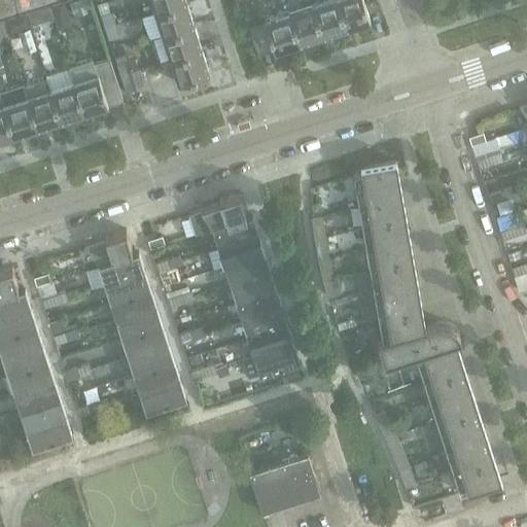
[(14,0),(1,0),(7,15),(19,11),(14,0)]
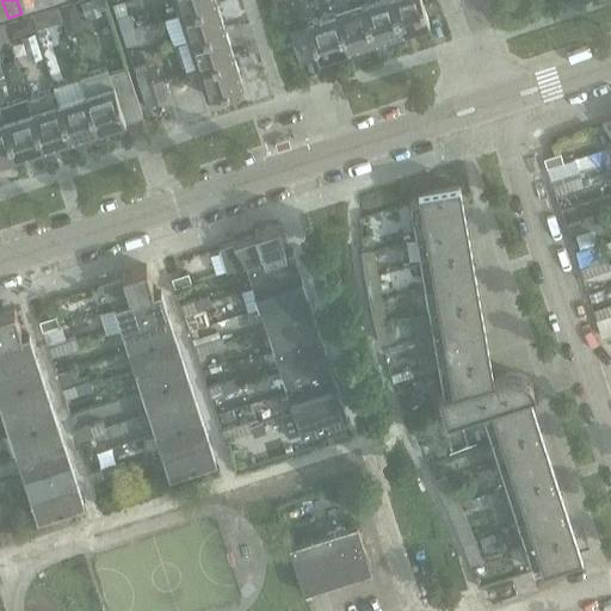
[(31,0),(17,0),(22,13),(35,8),(31,0)]
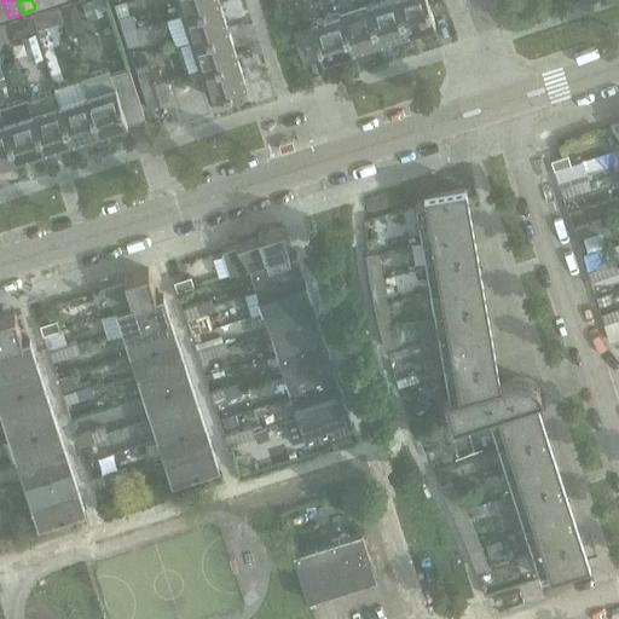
[(218,0),(175,0),(181,15),(219,3),(218,0)]
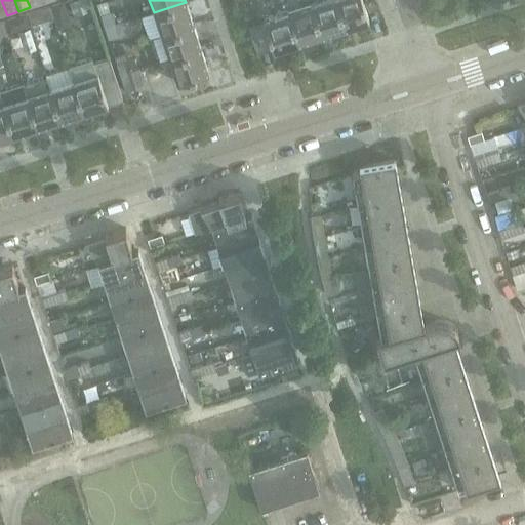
[(335,0),(324,0),(311,4),(321,37),(345,29),(335,0)]
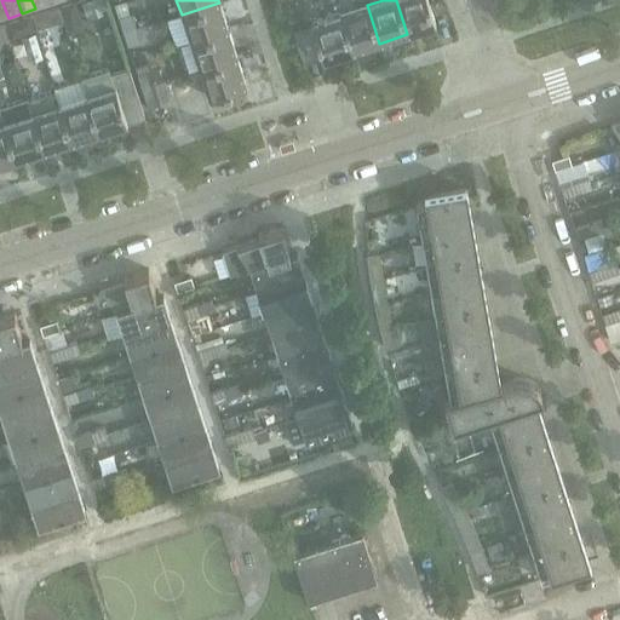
[(428,0),(396,0),(407,34),(436,26),(428,0)]
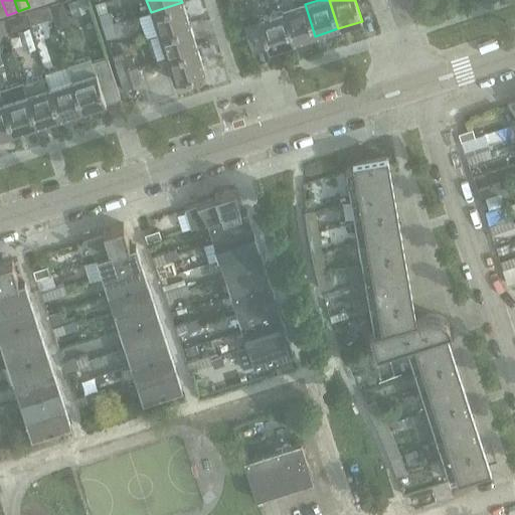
[(60,2),(49,6),(52,17),(52,18),(64,14),(60,2)]
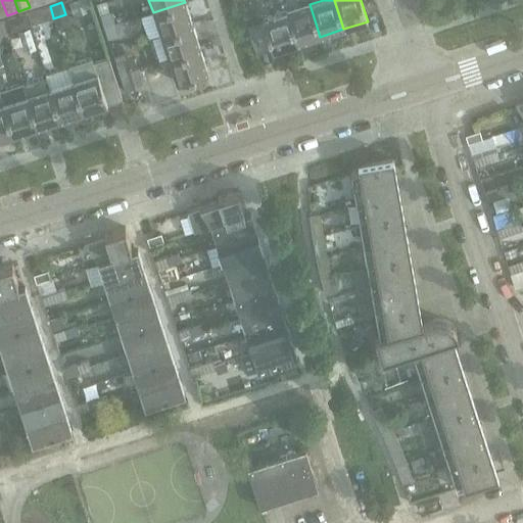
[(108,8),(106,2),(97,5),(99,11),(108,8)]
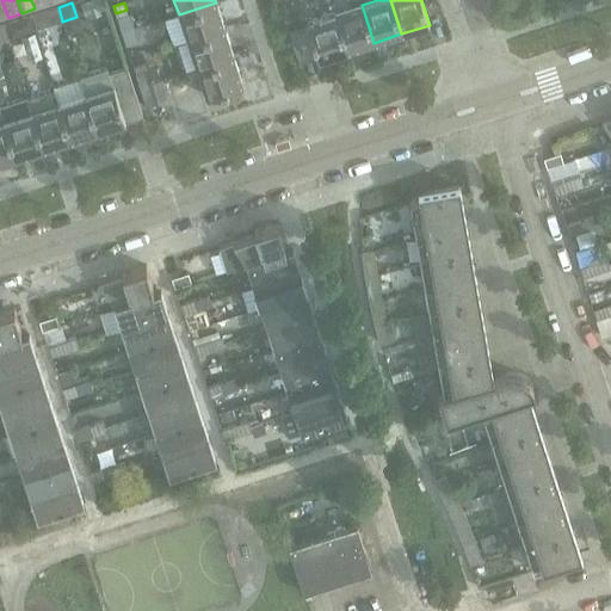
[(179,14),(165,19),(173,45),(187,42),(226,29),(216,2),(179,14)]
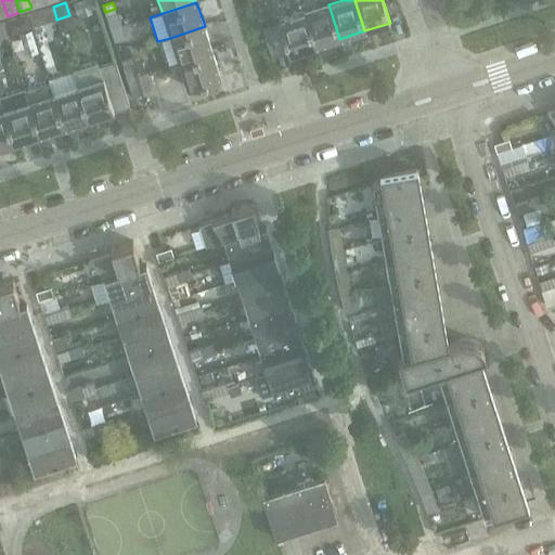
[(328,4),(304,13),(315,47),(339,39),(328,4)]
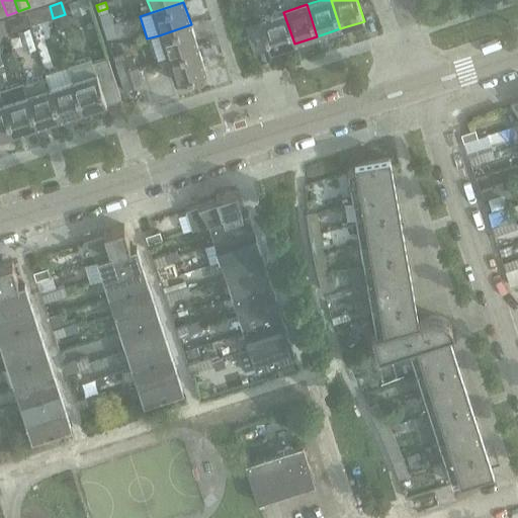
[(50,6),(27,13),(31,24),(53,17),(50,6)]
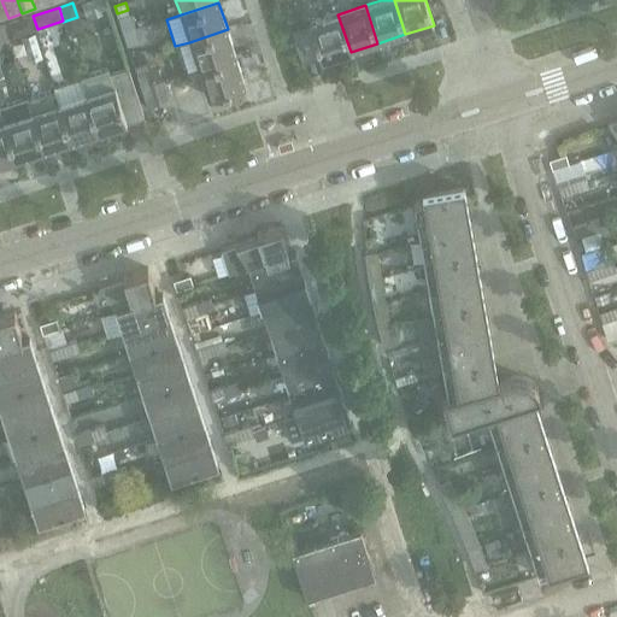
[(131,15),(118,19),(123,33),(135,29),(131,15)]
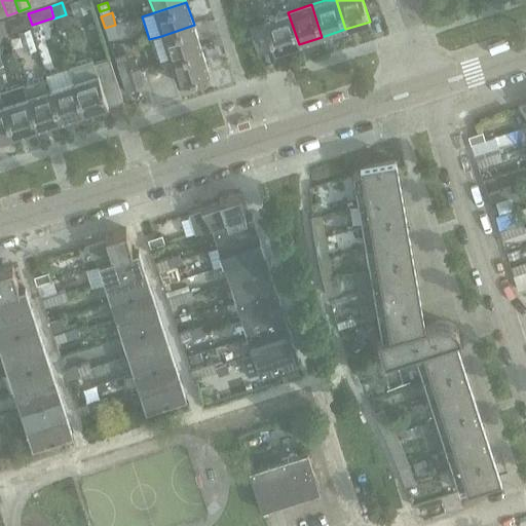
[(274,52),(299,44),(288,12),(264,20),(274,52)]
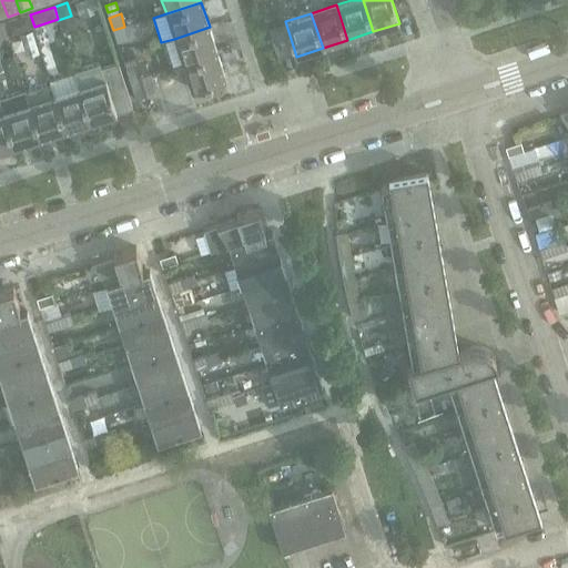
[(29,14),(19,18),(22,31),(33,28),(29,14)]
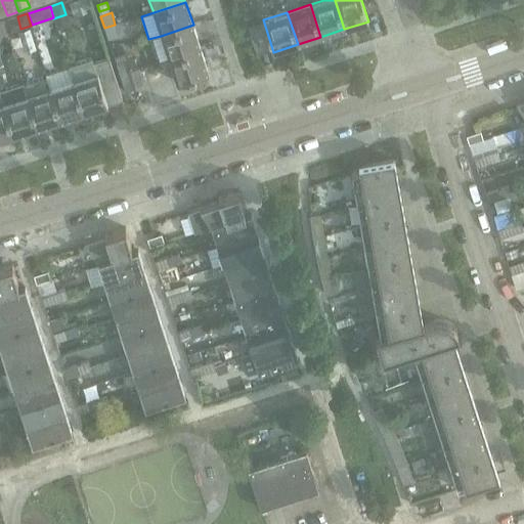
[(115,25),(104,28),(108,40),(119,36),(115,25)]
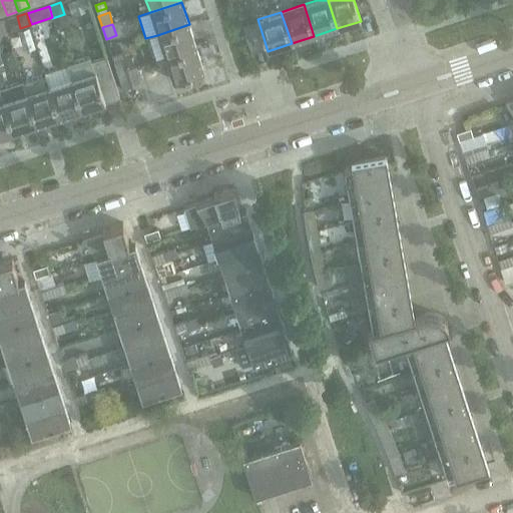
[(189,24),(157,35),(164,58),(196,47),(189,24)]
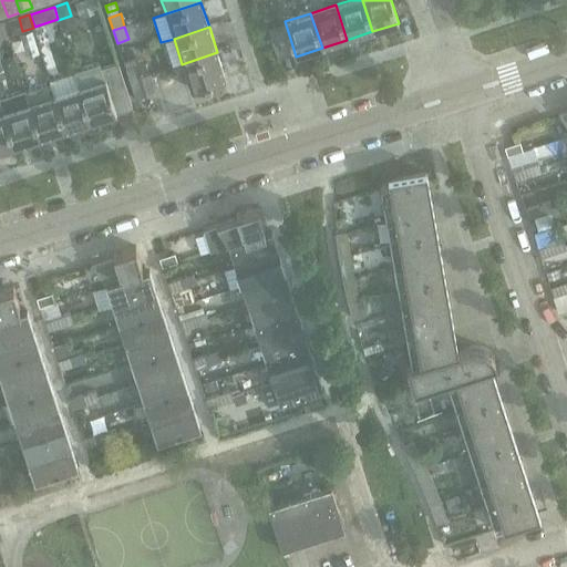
[(217,52),(182,64),(191,90),(226,79),(217,52)]
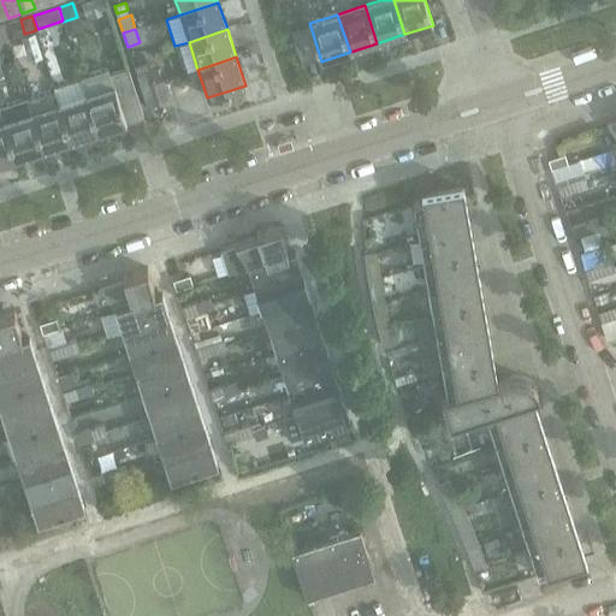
[(147,64),(134,67),(141,88),(153,84),(148,69),(147,64)]
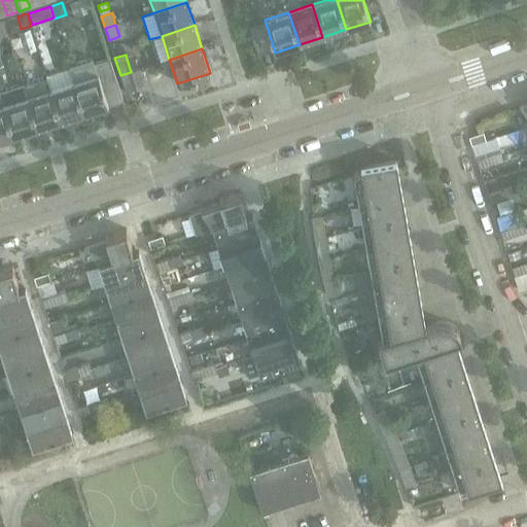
[(93,59),(69,66),(70,69),(74,81),(84,114),(123,102),(109,59),(94,64),(93,59)]
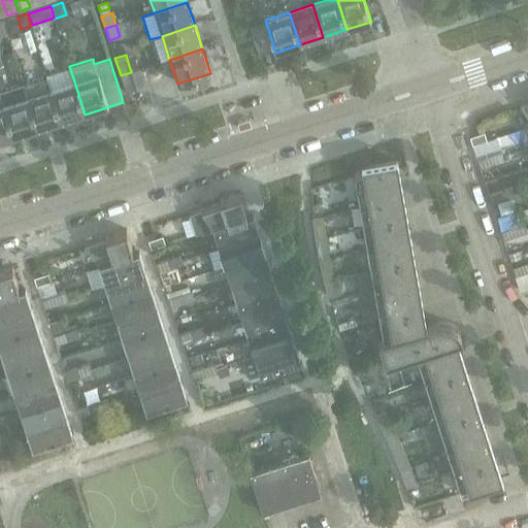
[(131,72),(121,75),(127,94),(137,91),(136,87),(134,79),(143,76),(141,69),(138,70),(131,72)]
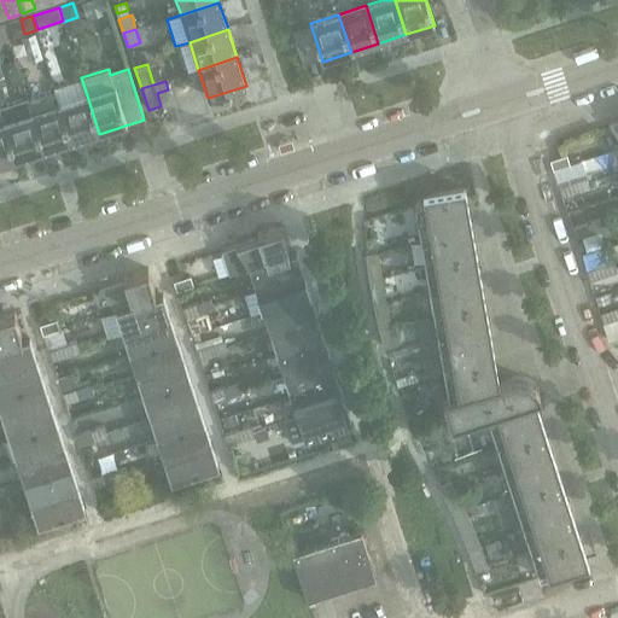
[(54,91),(27,99),(31,114),(44,152),(71,143),(59,105),(54,91)]
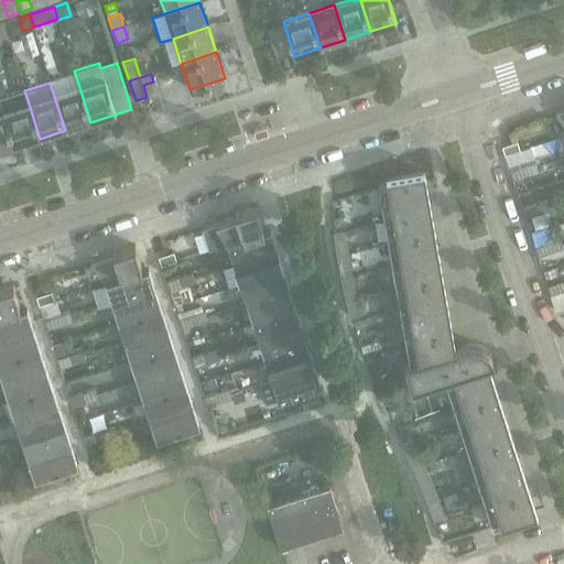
[(79,87),(54,96),(65,130),(90,122),(79,87)]
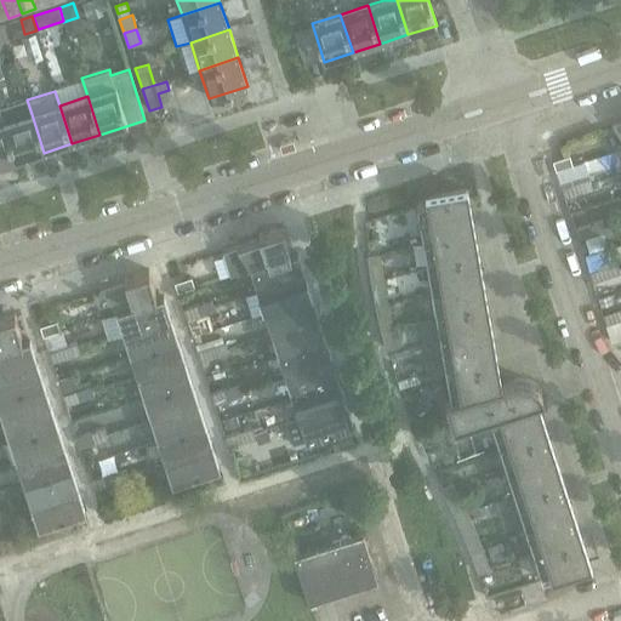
[(27,100),(0,108),(0,110),(16,161),(44,153),(32,114),(27,100)]
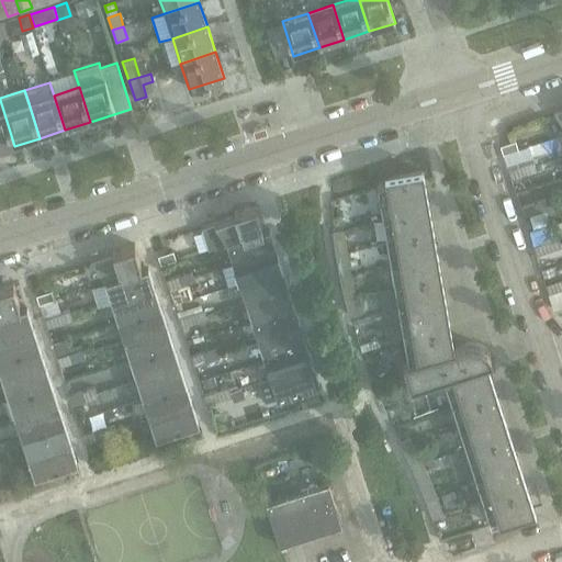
[(0,100),(0,150),(14,146),(0,100)]
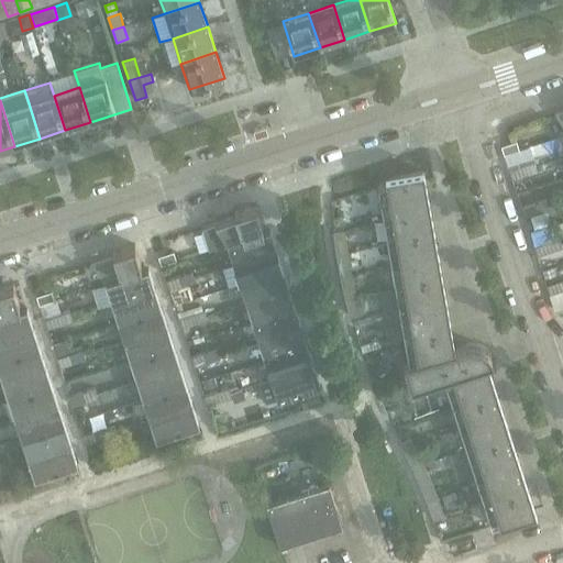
[(501,146),(504,155),(519,151),(516,141),(501,146)]
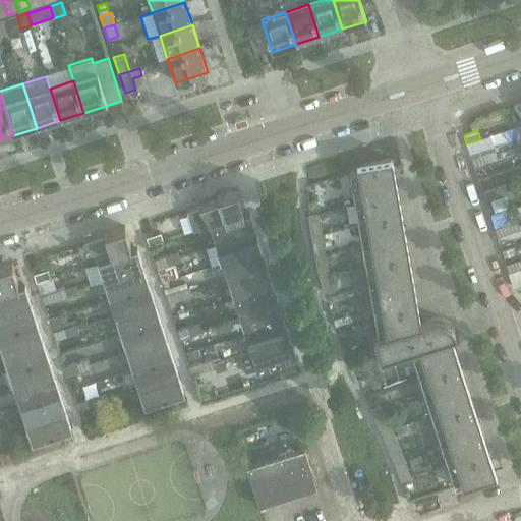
[(495,151),(482,154),(485,163),(498,159),(495,151)]
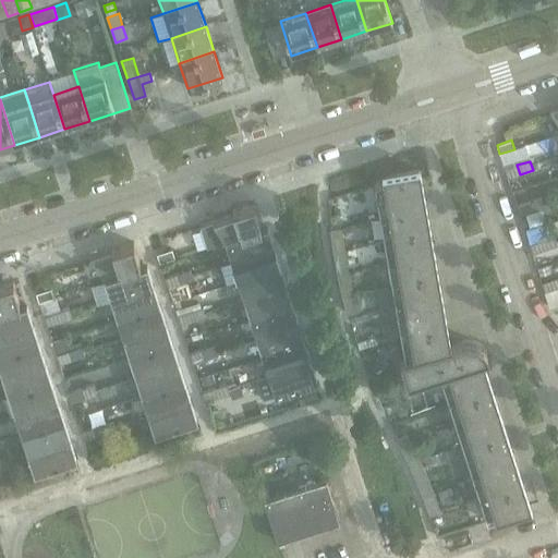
[(517,165),(505,169),(508,178),(520,174),(517,165)]
